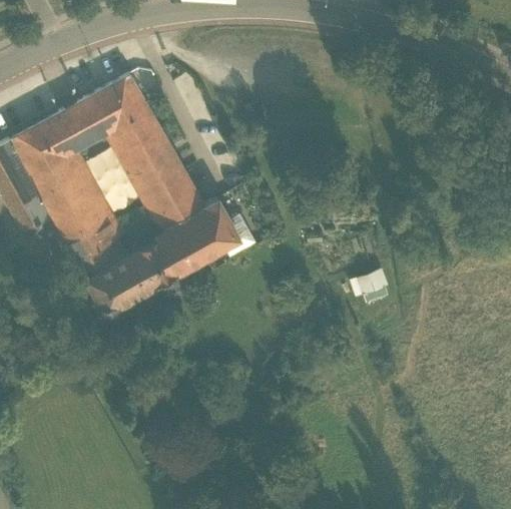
[(256,242),(249,232),(240,214),(229,220),(217,199),(205,205),(130,74),(72,105),(93,142),(106,135),(113,132),(166,228),(161,235),(148,242),(176,293),(185,288),(184,287),(177,274),(179,273),(225,246),(230,258),(256,242)]
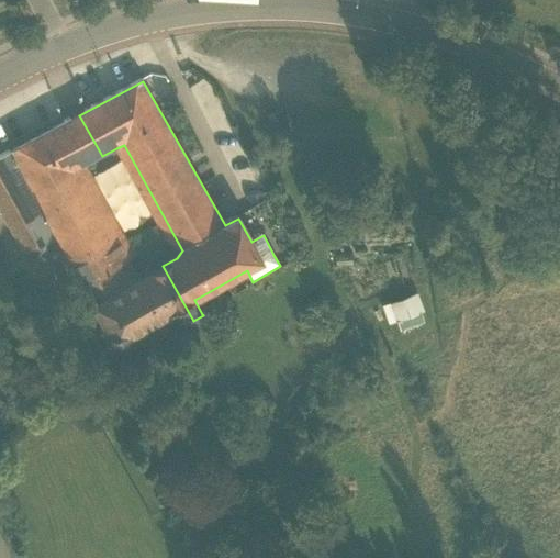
[(193,321),(163,266),(140,279),(131,261),(135,259),(87,165),(102,156),(79,115),(12,152),(59,238),(107,323),(98,328),(101,335),(110,330),(112,332),(111,335),(114,342),(121,344),(127,339),(129,336),(174,312),(176,311),(183,325),(183,326),(193,321)]
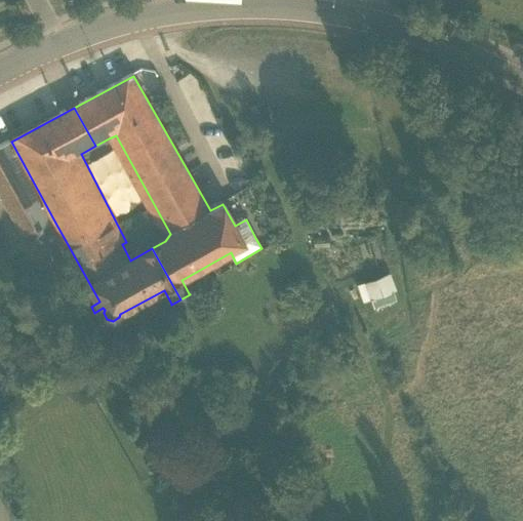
[(11,142),(0,148),(0,195),(25,240),(55,223),(11,142)]
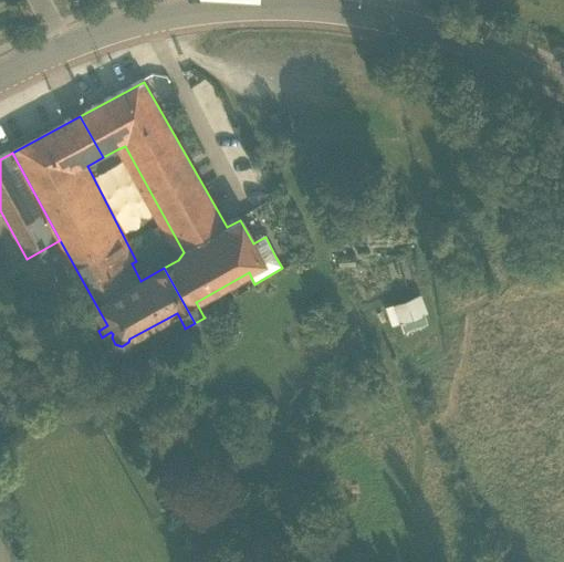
[(393,333),(427,324),(421,298),(386,306),(393,333)]
